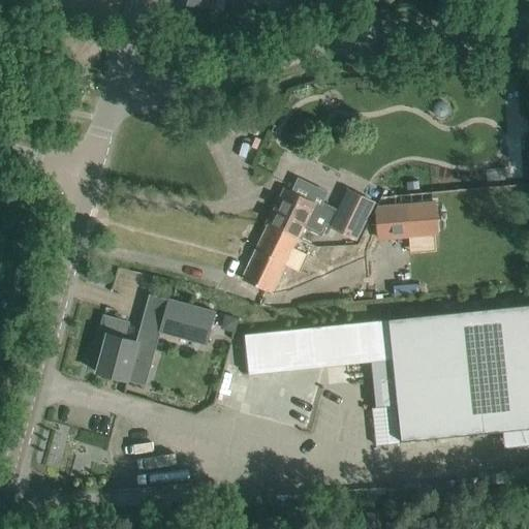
[(172,0),(173,0),(201,8),(204,0),(172,0)]
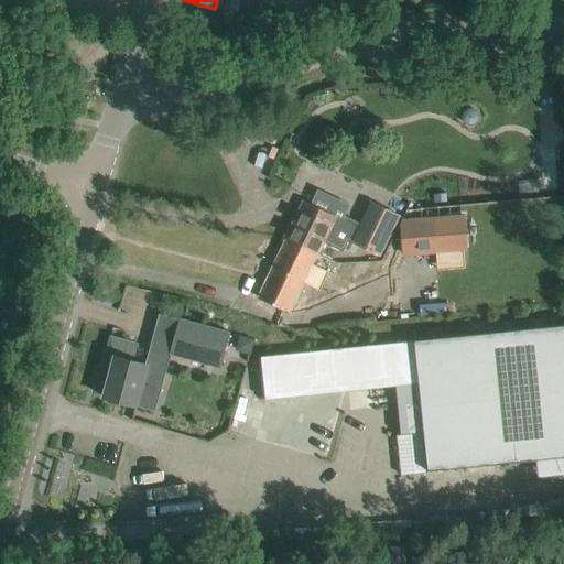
[(302,202),(284,239),(316,253),(317,253),(323,242),(343,252),(348,240),(379,256),(399,216),(370,203),(359,225),(345,217),(343,221),(342,220),(335,217),(310,205),(302,202)]
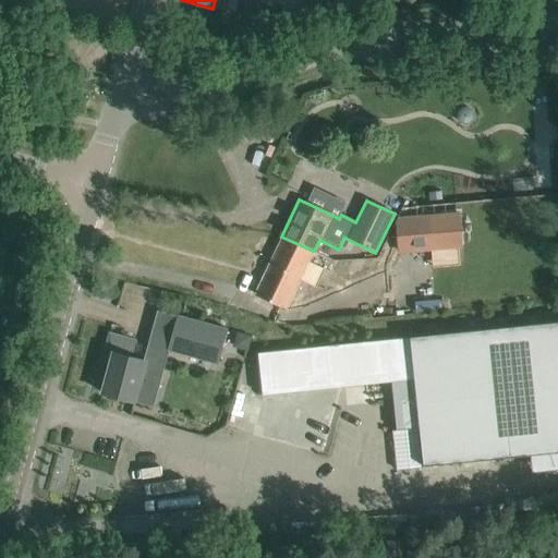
[(461,214),(396,219),(399,249),(463,243),(461,214)]
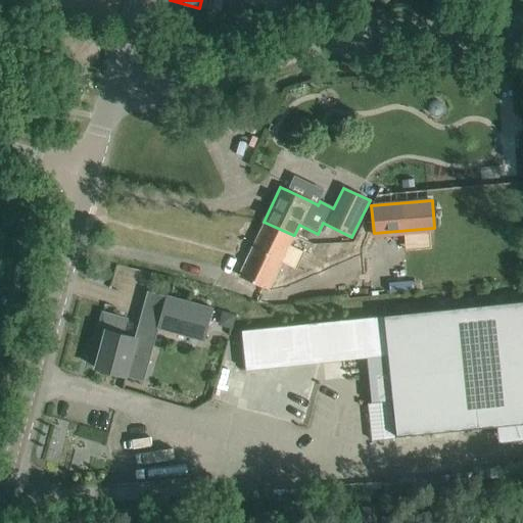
[(257,235),(238,276),(268,290),(281,262),(289,245),(293,235),(264,222),(259,230),(257,235)]
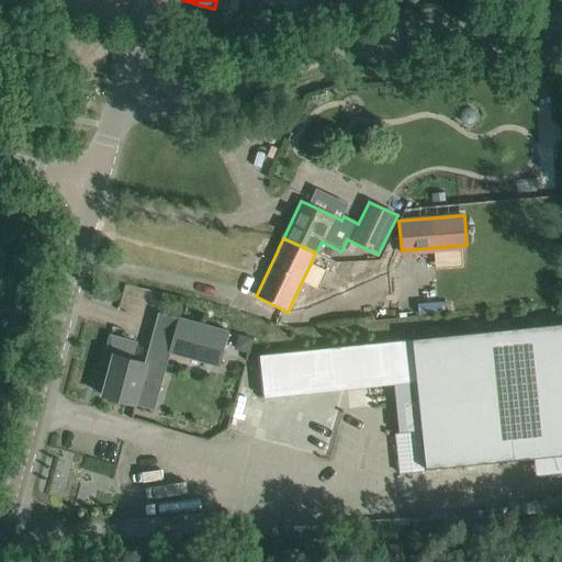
[(176,317),(168,351),(218,364),(227,330),(176,317)]
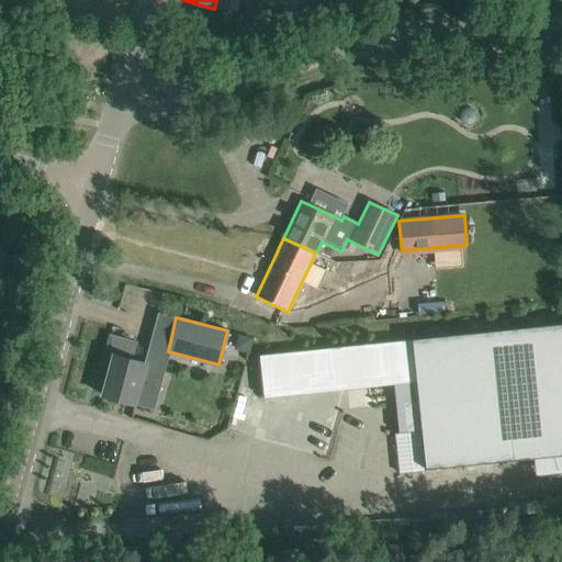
[(561,323),(413,339),(417,382),(418,400),(422,430),(426,470),(534,459),(561,456),(561,323)]
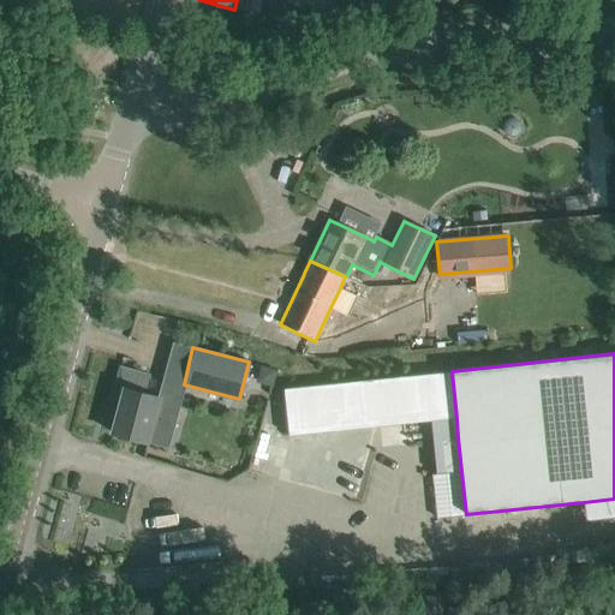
[(112,434),(149,443),(154,425),(173,430),(184,384),(166,380),(161,398),(144,394),(150,375),(120,368),(111,404),(113,410),(118,411),(112,434)]
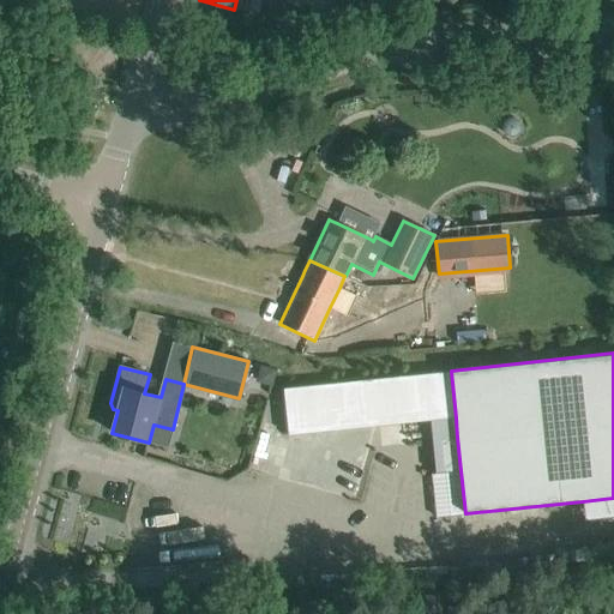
[(309,385),(283,387),(288,435),(314,433),(332,431),(327,383),(309,385)]
